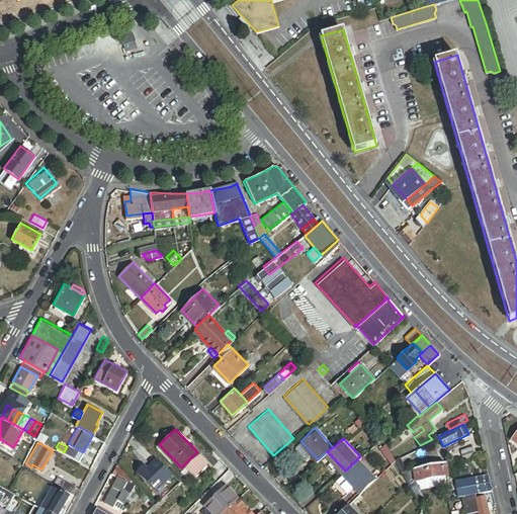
[(374,450),(378,457),(384,453),(391,461),(394,458),(384,442),(374,450)]
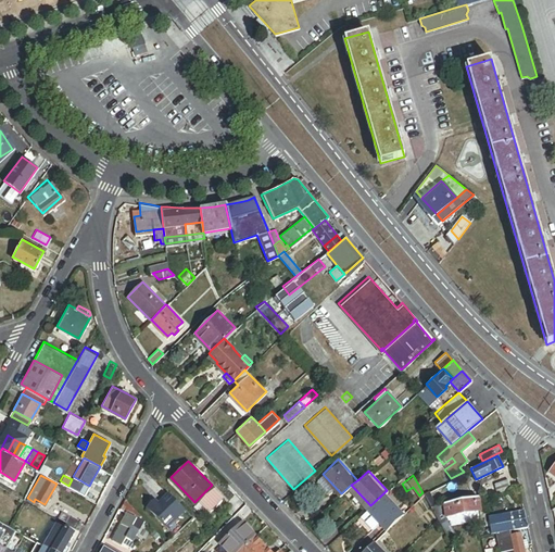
[(512,490),(507,478),(493,484),(496,493),(512,490)]
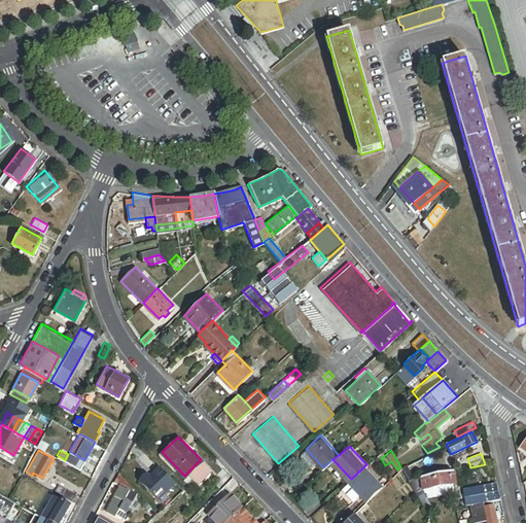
[(384,484),(366,464),(351,479),(361,491),(369,498),(384,484)]
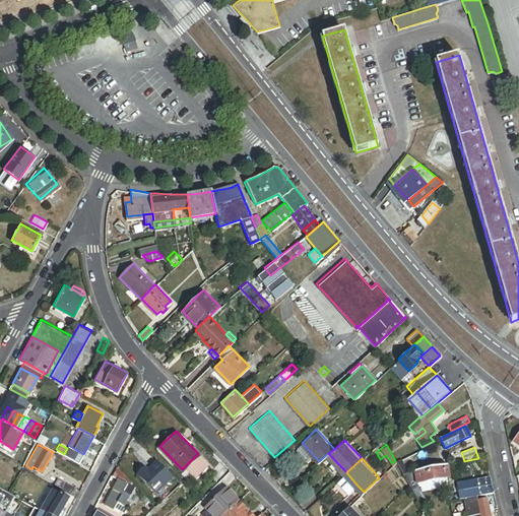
[(399,458),(395,460),(402,472),(407,471),(399,458)]
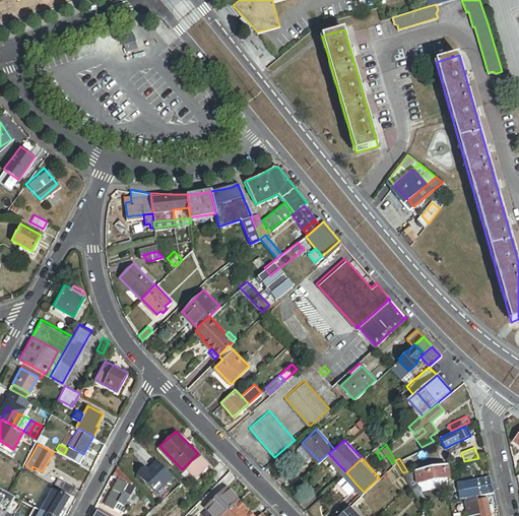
[(147,468),(144,465),(136,472),(154,492),(172,474),(156,459),(147,468)]
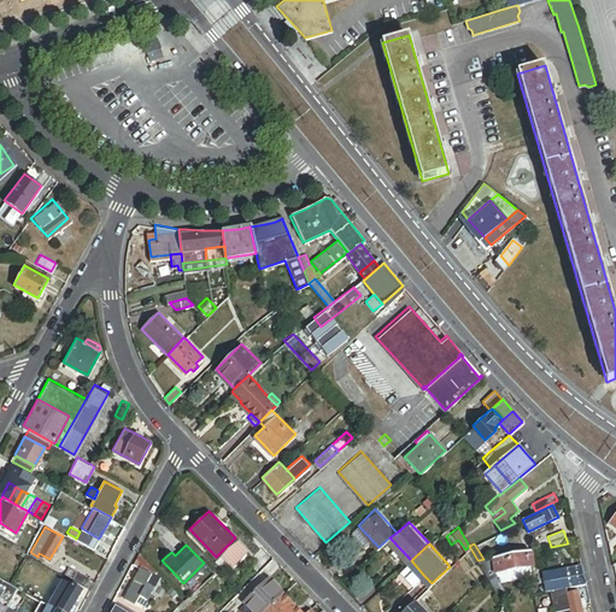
[(506,555),(484,559),(477,560),(485,574),(496,571),(531,565),(529,560),(533,559),(532,549),(505,554),(506,555)]
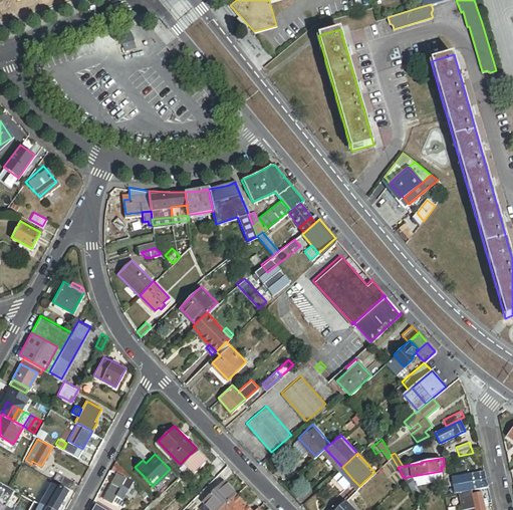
[(131,475),(115,459),(110,469),(116,471),(125,476),(125,475),(130,477),(131,475)]
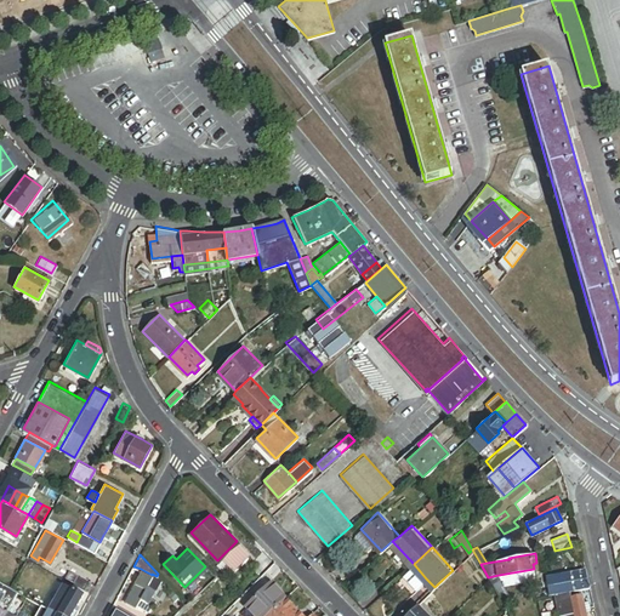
[(267,564),(260,557),(249,566),(256,574),(267,564)]
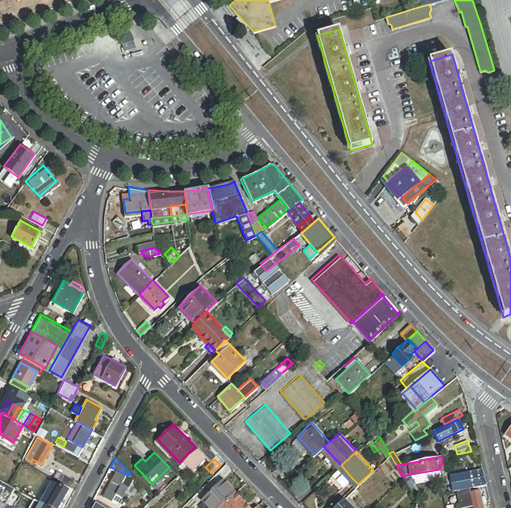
[(345,483),(351,477),(341,465),(334,472),(345,483)]
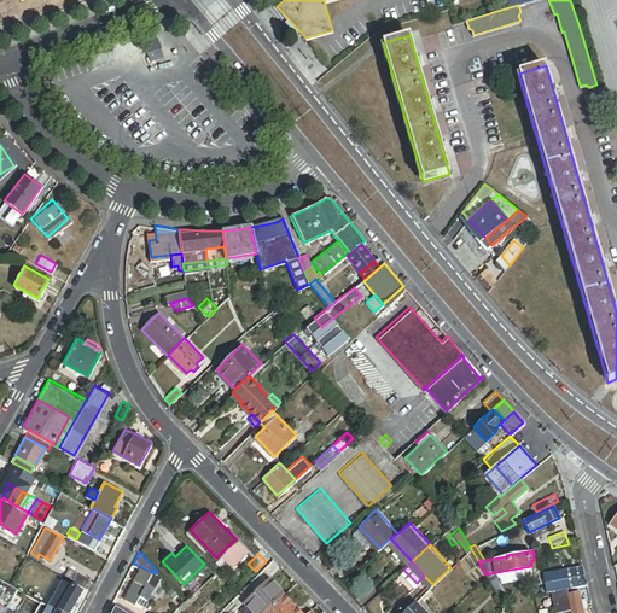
[(69,565),(64,574),(73,579),(77,570),(69,565)]
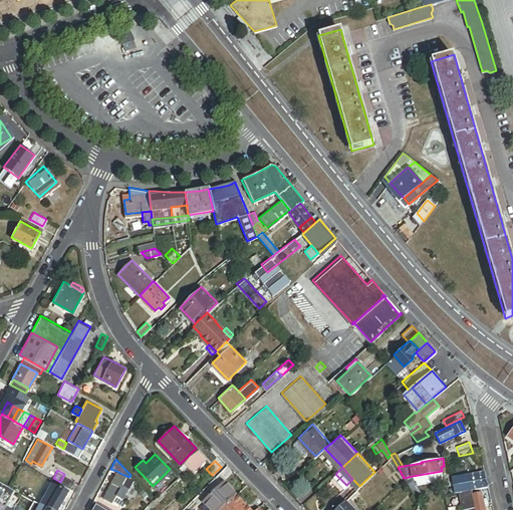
[(115,494),(125,476),(116,471),(102,496),(111,501),(112,499),(115,494)]
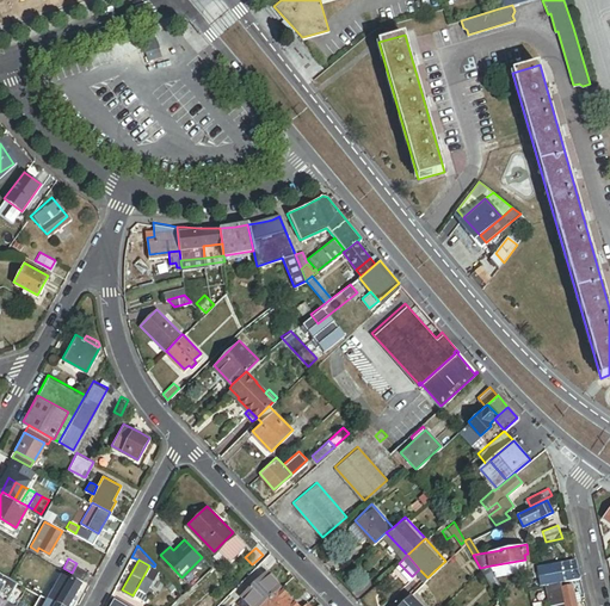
[(527,569),(525,560),(491,566),(495,575),(527,569)]
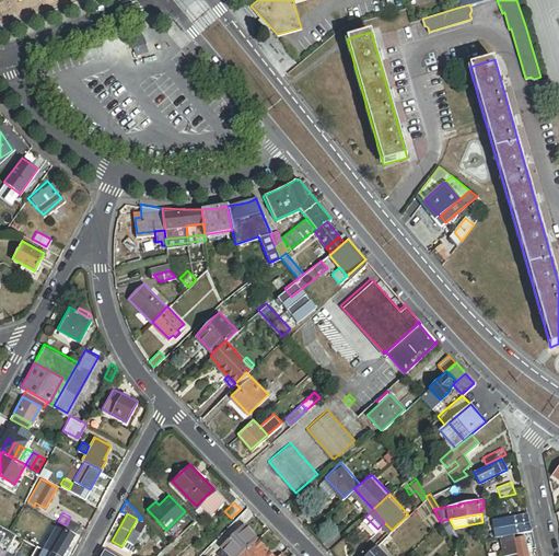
[(513,532),(517,532),(514,514),(491,519),(495,536),(499,535),(513,532)]
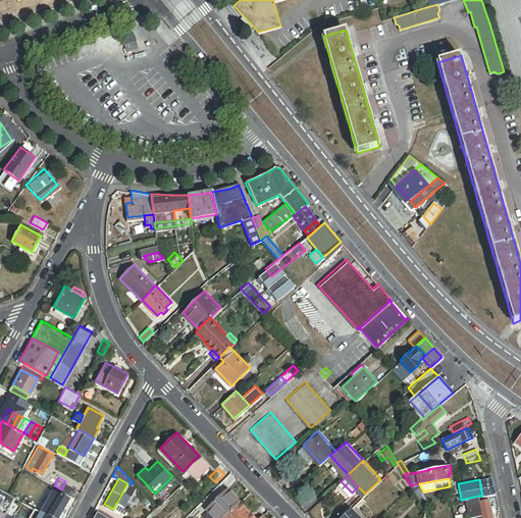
[(61,489),(73,496),(77,488),(65,481),(61,489)]
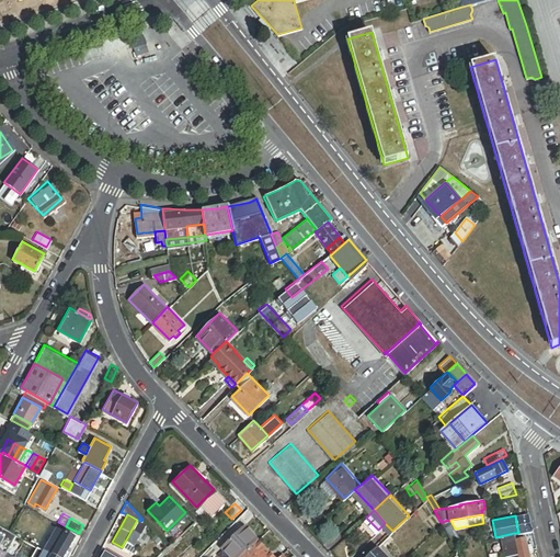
[(137,519),(137,520),(126,540),(138,546),(138,545),(137,545),(140,540),(137,538),(145,523),(141,521),(137,519)]
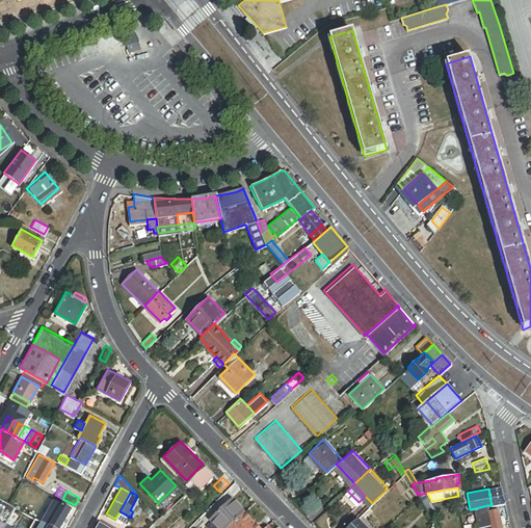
[(427,493),(418,495),(430,517),(439,512),(431,501),(427,493)]
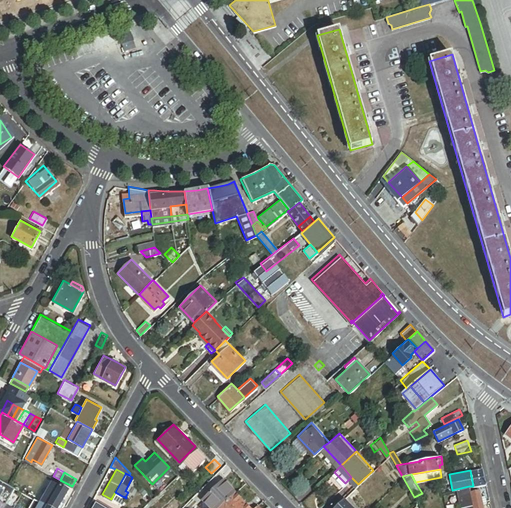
[(1,507),(5,502),(12,506),(21,489),(0,477),(0,507),(1,507)]
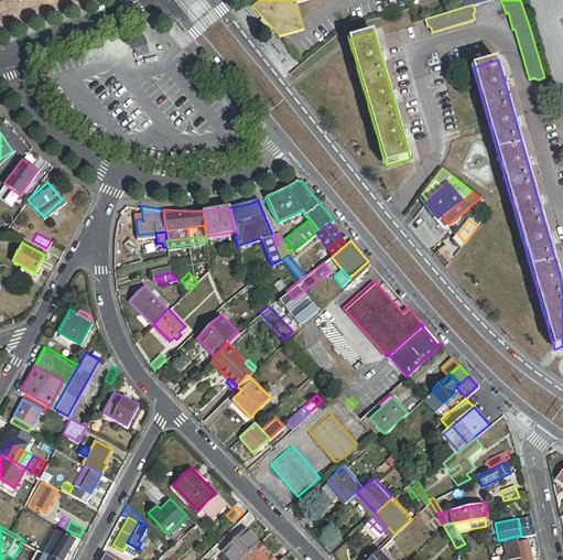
[(238,559),(241,558),(258,541),(245,527),(223,549),(233,559),(238,559)]
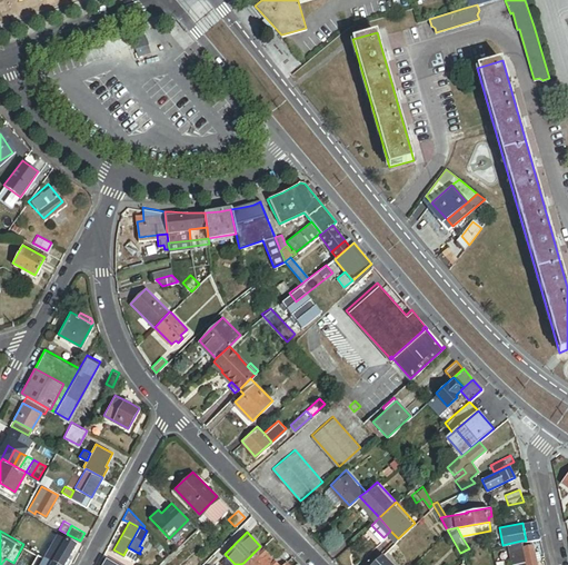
[(45,556),(52,561),(66,538),(57,534),(45,556)]
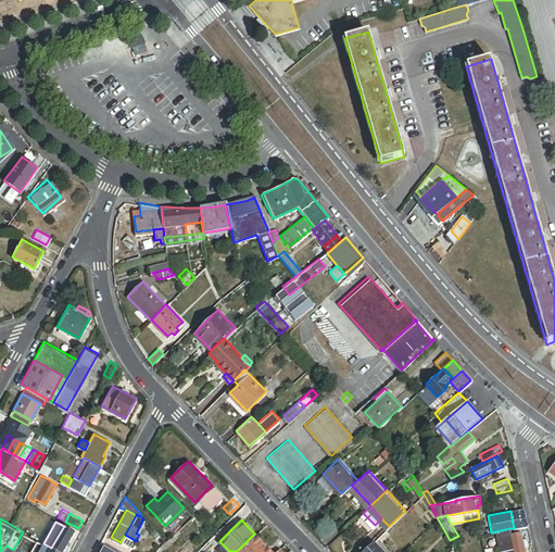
[(214,529),(209,524),(202,531),(206,536),(214,529)]
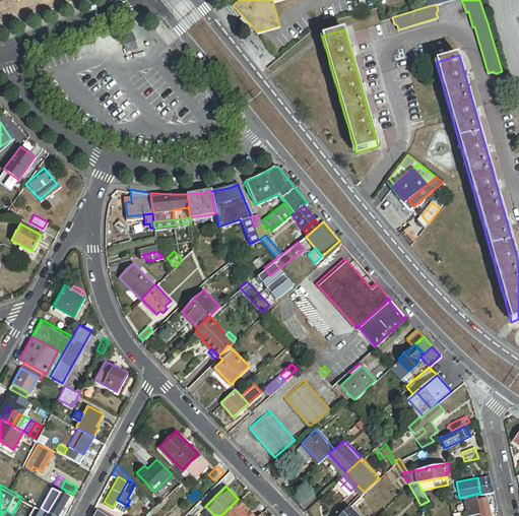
[(48,512),(55,515),(61,515),(66,509),(63,507),(69,497),(60,492),(48,512)]
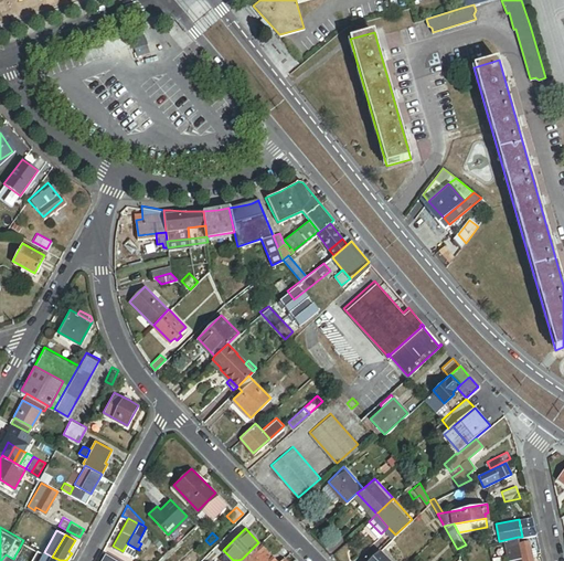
[(519,541),(518,537),(503,540),(508,558),(511,558),(511,560),(533,560),(532,553),(530,543),(529,539),(519,541)]
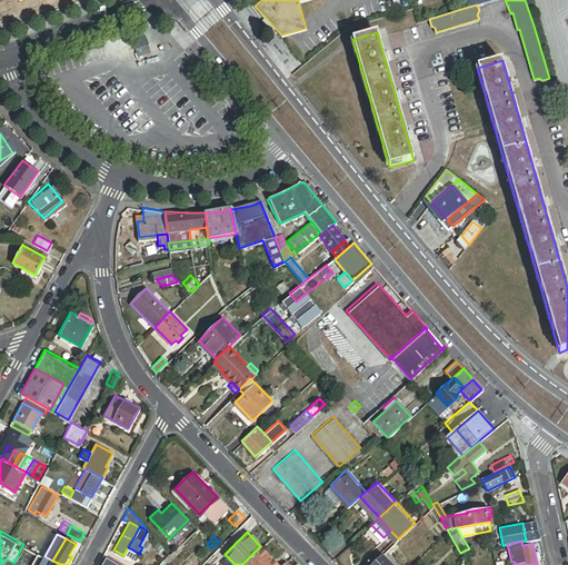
[(243,563),(245,564),(279,564),(261,546),(260,546),(243,563)]
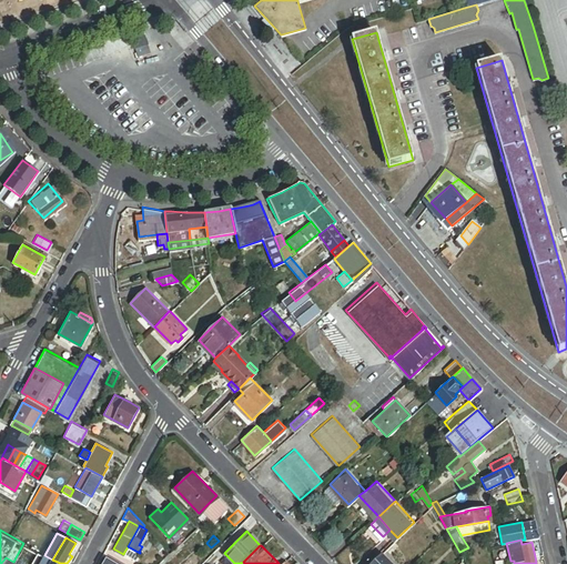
[(140,553),(128,546),(124,552),(137,559),(140,553)]
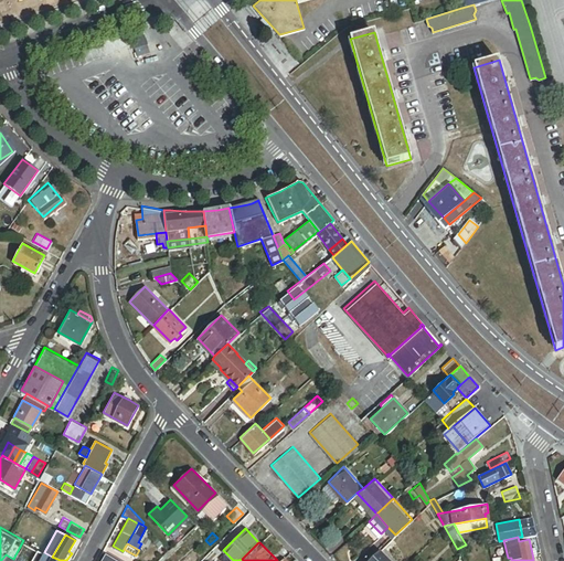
[(183,546),(179,550),(185,557),(190,552),(183,546)]
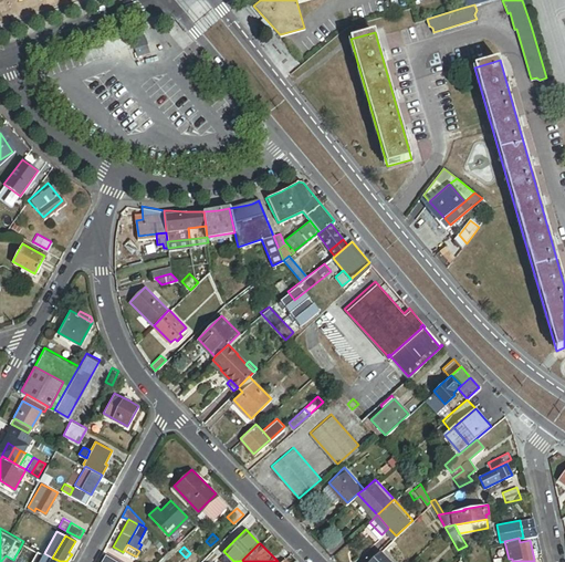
[(189,561),(186,558),(179,551),(176,548),(161,561),(160,561),(189,561)]
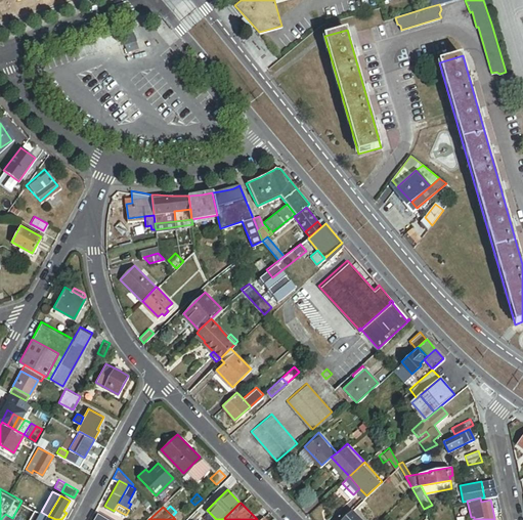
[(41,512),(35,509),(29,519),(30,519),(55,519),(48,516),(41,512)]
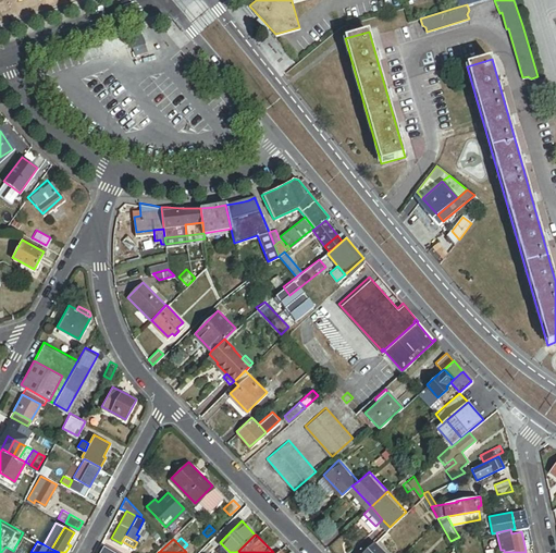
[(386,552),(374,541),(361,552),(386,552)]
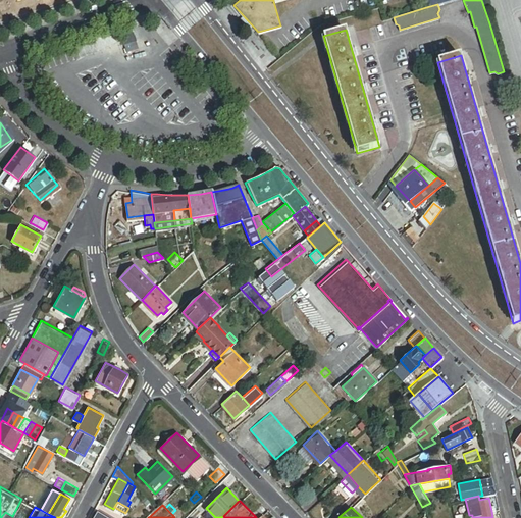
[(90,517),(110,517),(95,509),(90,517)]
